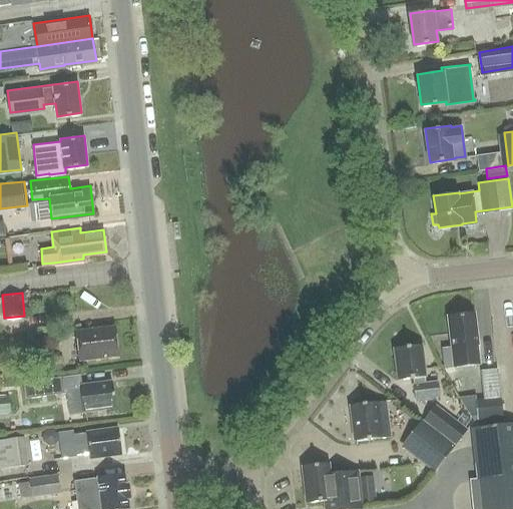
[(480,363),(478,345),(475,312),(449,315),(452,346),(443,347),(445,367),(480,363)]
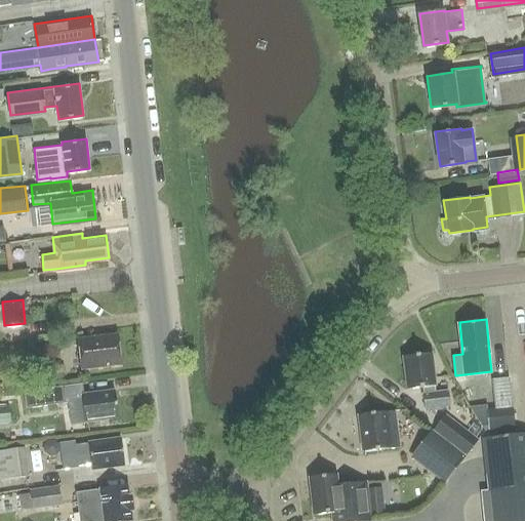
[(82,367),(121,363),(117,332),(78,336),(82,367)]
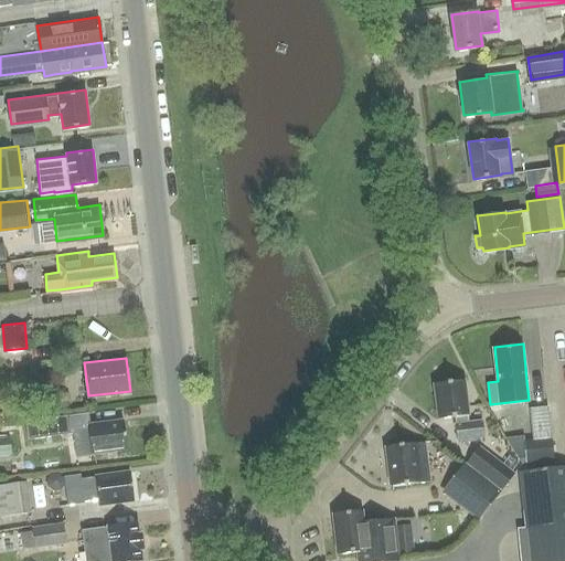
[(457,437),(486,434),(484,419),(469,421),(468,414),(469,414),(465,378),(435,382),(439,417),(455,415),(456,421),(455,421),(457,437)]
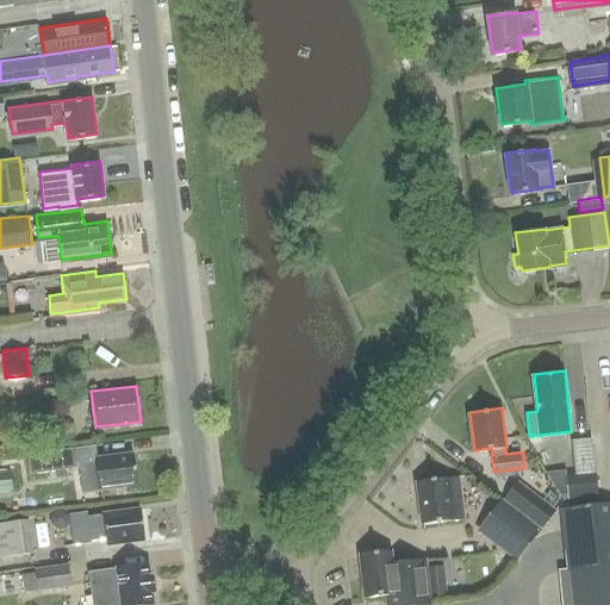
[(27,450),(30,469),(75,465),(73,446),(27,450)]
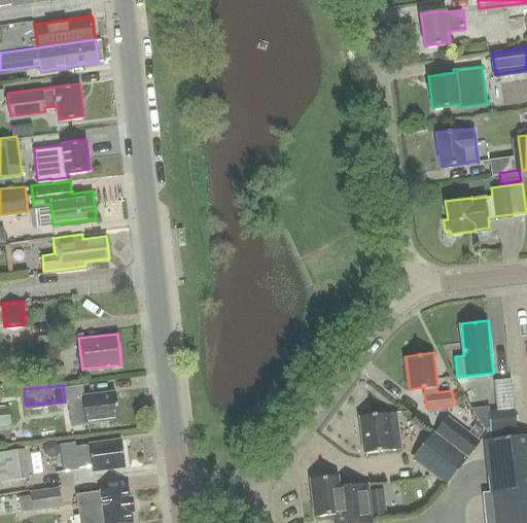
[(86,421),(118,417),(115,389),(82,393),(83,398),(70,399),(72,418),(85,416),(86,421)]
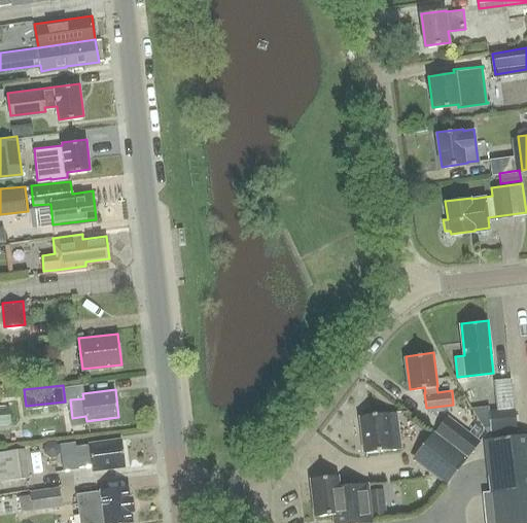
[(0,423),(10,423),(9,404),(0,404),(0,423)]
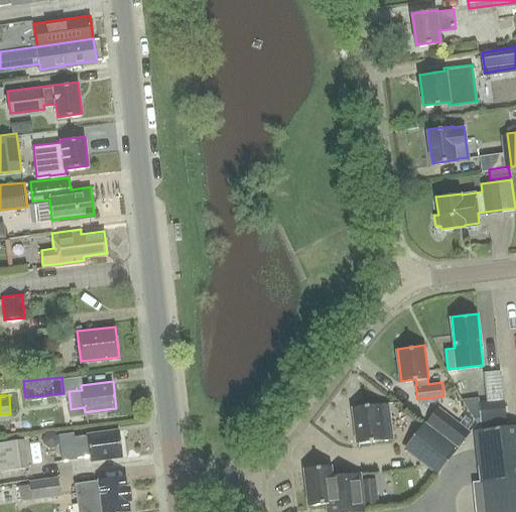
[(503,396),(478,399),(481,420),(505,417),(503,396)]
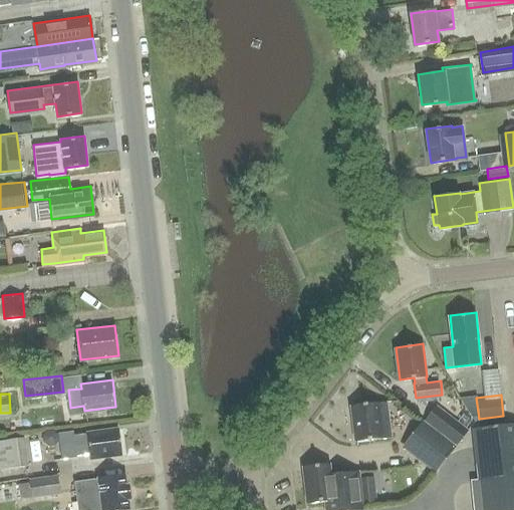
[(355,441),(391,436),(387,400),(351,405),(355,441)]
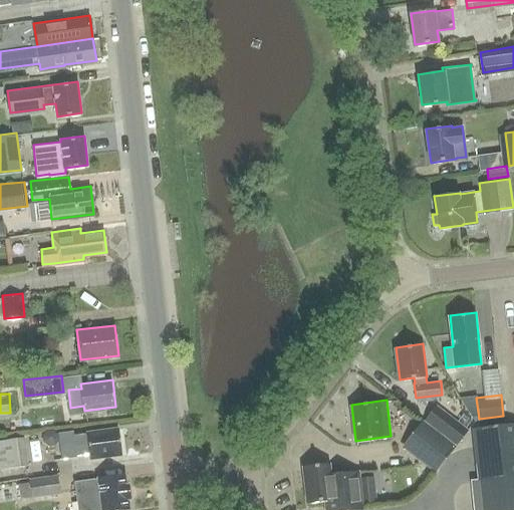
[(432,409),(424,419),(457,443),(467,430),(463,427),(458,423),(453,419),(435,406),(432,409)]
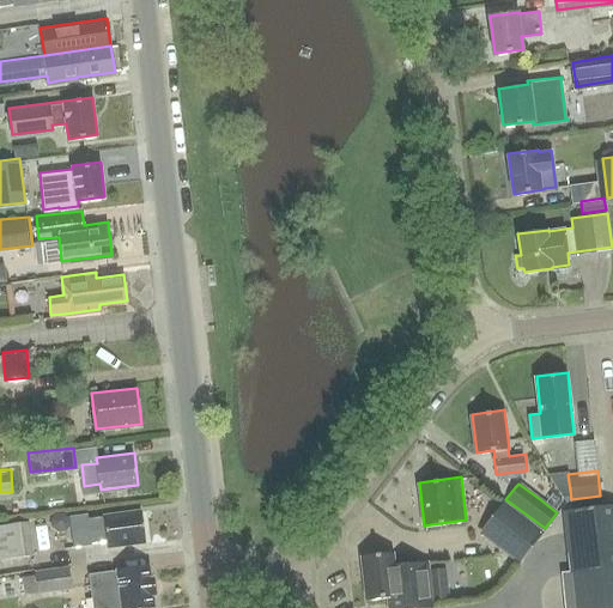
[(544,529),(504,498),(492,514),(511,529),(503,541),(522,557),(544,529)]
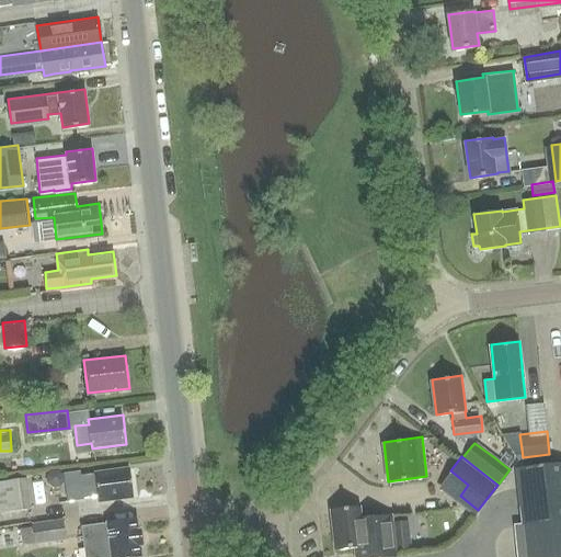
[(514,522),(517,556),(560,556),(560,461),(515,466),(521,522),(514,522)]
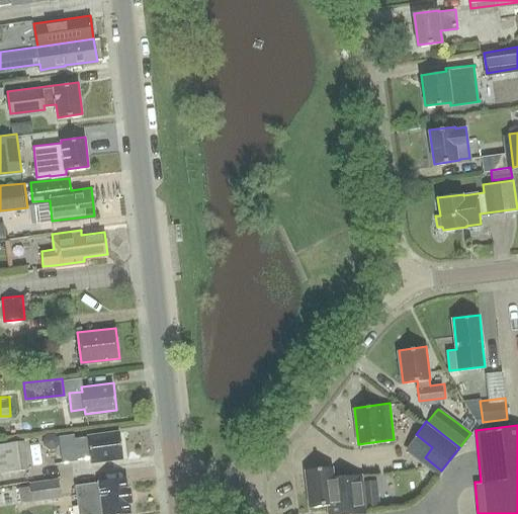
[(119,430),(87,434),(87,435),(74,437),(74,433),(59,434),(62,460),(77,458),(77,457),(90,455),(90,461),(122,457),(119,430)]
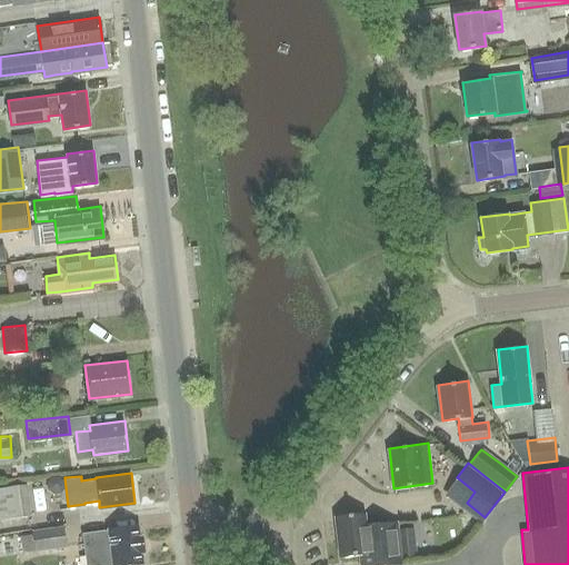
[(0,485),(0,517),(31,514),(27,482),(0,485)]
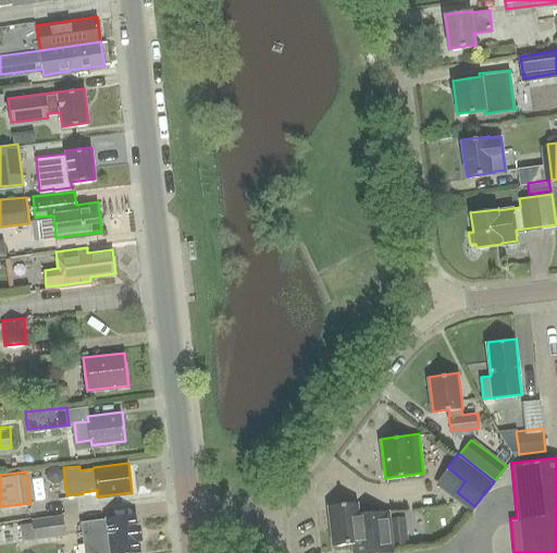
[(350,542),(351,552),(357,552),(393,549),(388,511),(358,514),(357,502),(329,505),(333,544),(350,542)]
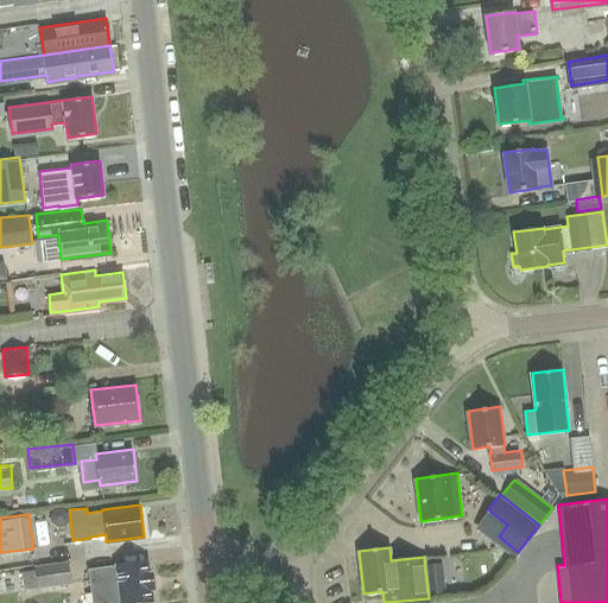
[(20,570),(24,588),(71,581),(69,558),(35,563),(36,567),(20,570)]
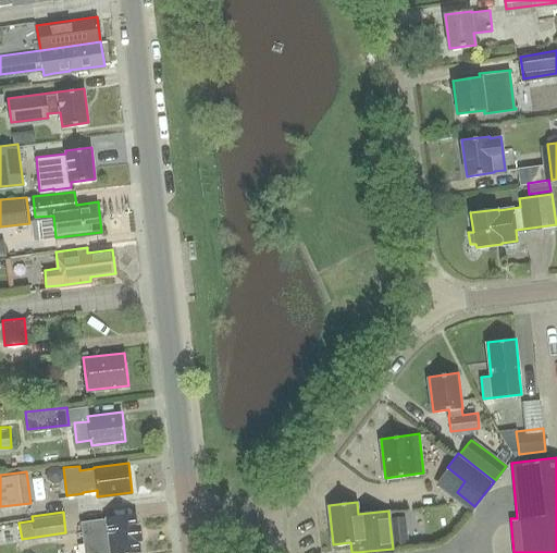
[(136,513),(135,513),(81,520),(85,552),(120,552),(140,551),(139,540),(141,539),(139,524),(137,524),(136,513)]
